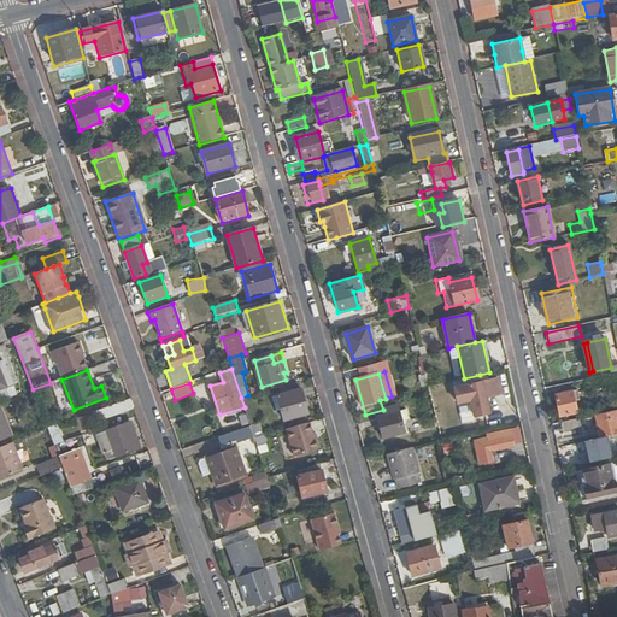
[(486,385),(457,392),(460,404),(474,401),(477,417),(492,413),(486,385)]
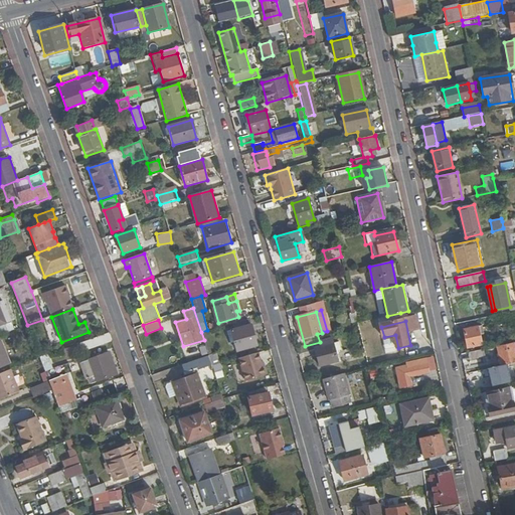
[(0,325),(0,335),(9,332),(5,323),(0,325)]
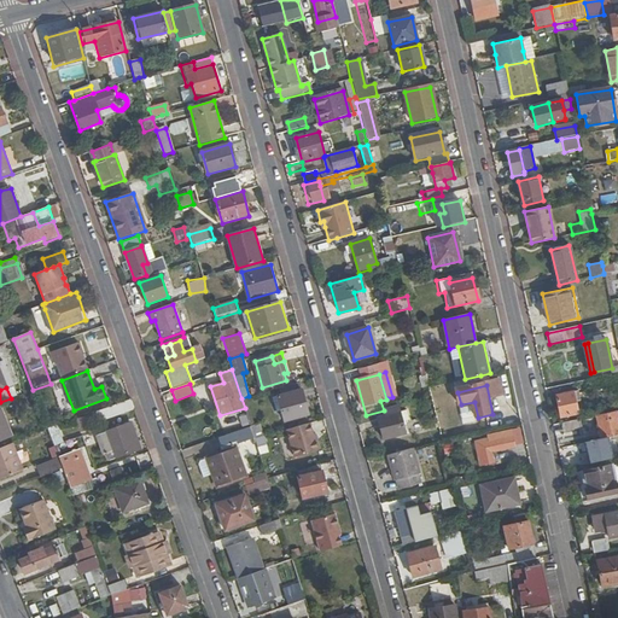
[(310,414),(303,389),(279,396),(286,421),(310,414)]
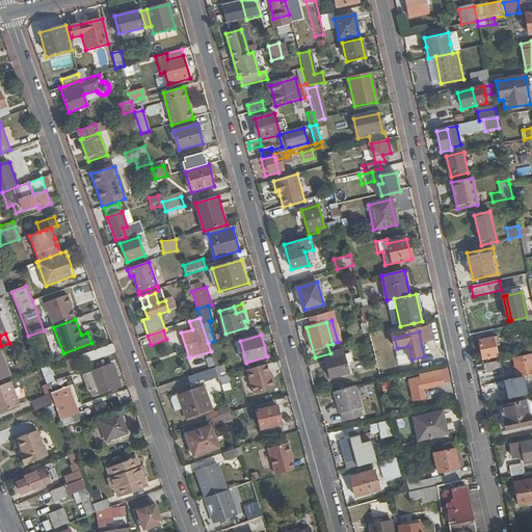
[(494,341),(478,344),(482,363),(498,360),(494,341)]
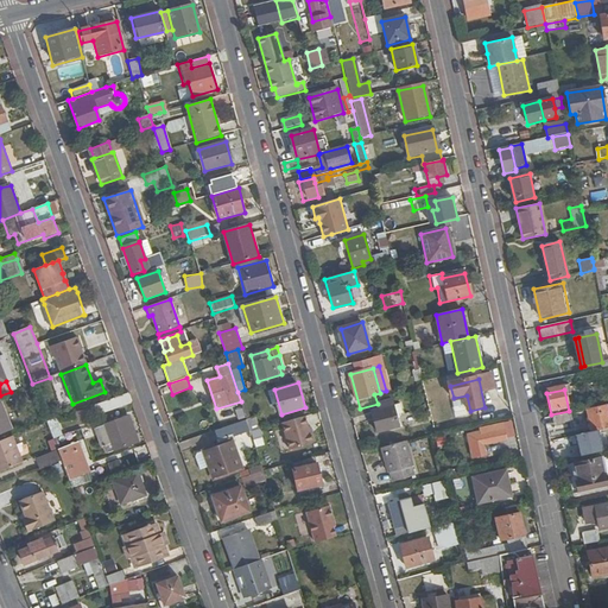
[(99,415),(132,403),(128,392),(95,404),(99,415)]
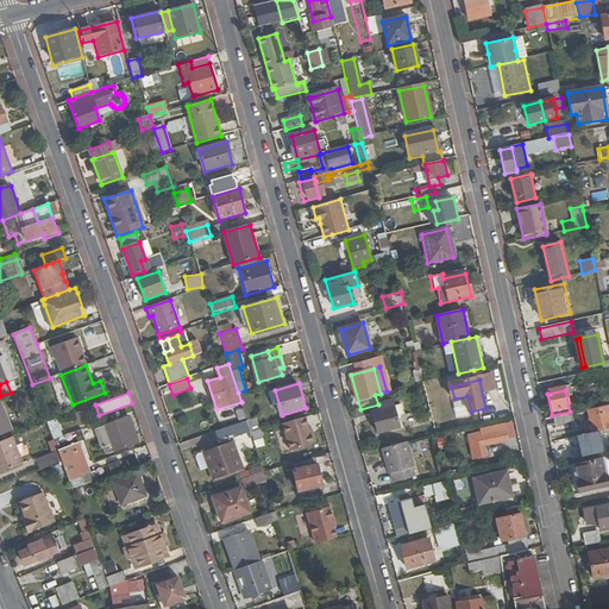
[(378,405),(384,402),(382,393),(381,394),(375,395),(378,405)]
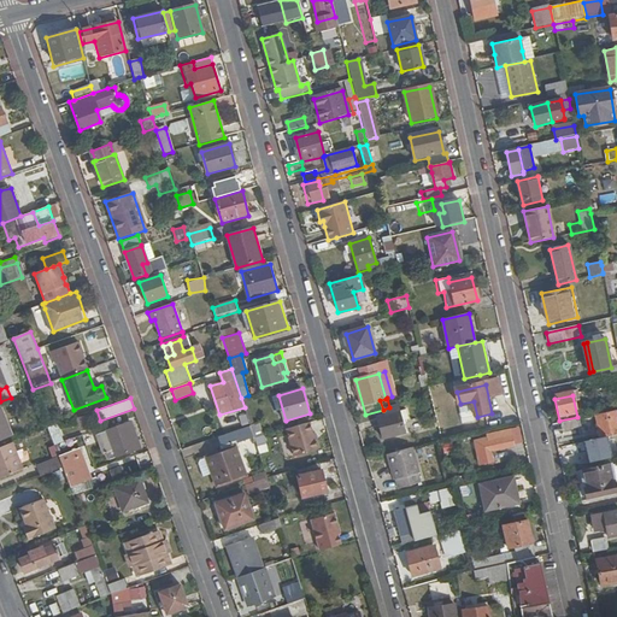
[(403,412),(400,405),(391,407),(392,415),(381,417),(387,439),(409,433),(403,412)]
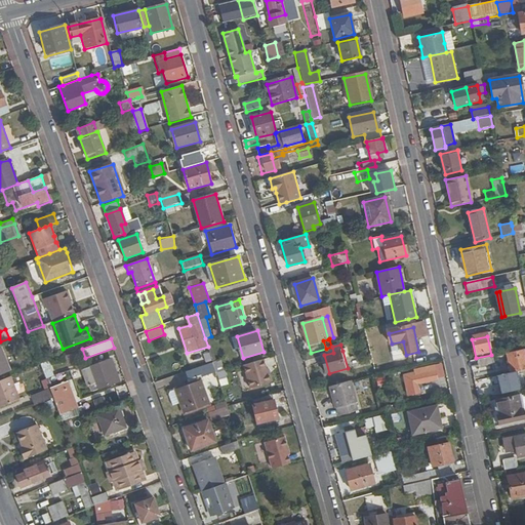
[(1,349),(0,349),(0,373),(9,370),(1,349)]
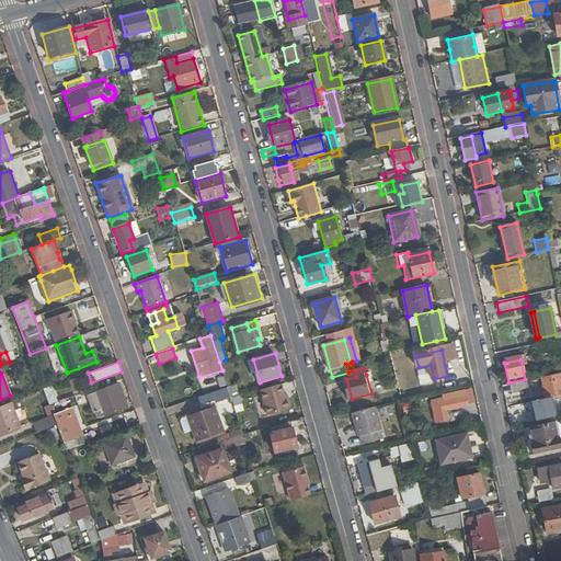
[(560,376),(541,380),(546,402),(560,398),(560,376)]
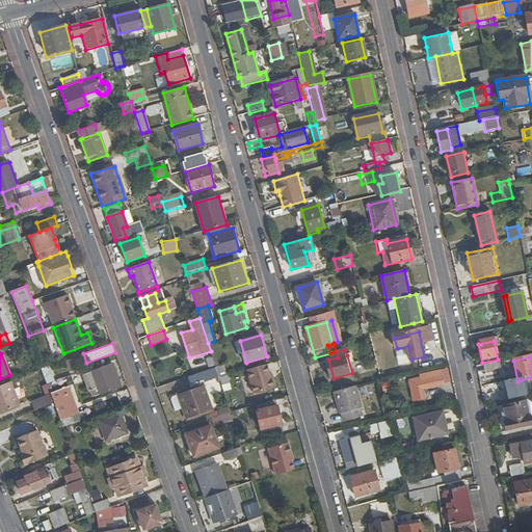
[(248,370),(256,394),(275,388),(275,387),(276,383),(275,379),(273,377),(271,373),(269,364),(248,370)]
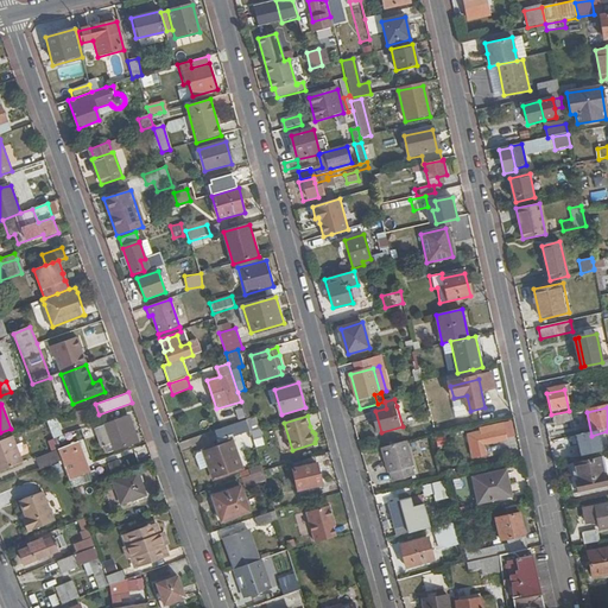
[(570,416),(552,419),(555,429),(572,424),(570,416)]
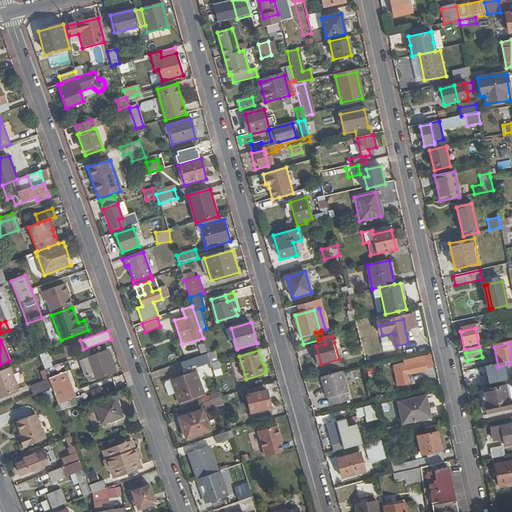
[(93,372),(110,366),(104,351),(88,357),(93,372)]
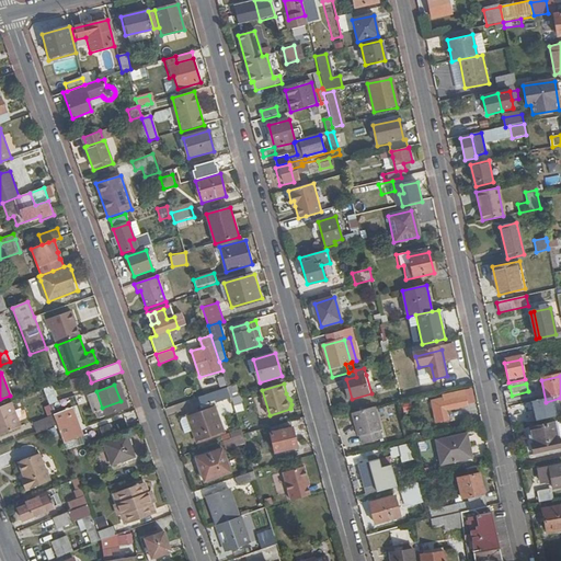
[(231,398),(239,396),(237,385),(228,387),(230,393),(231,398)]
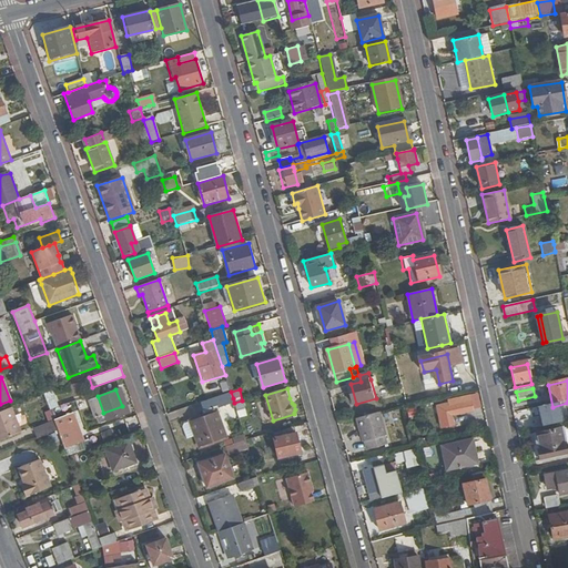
[(57,406),(51,392),(43,395),(50,409),(57,406)]
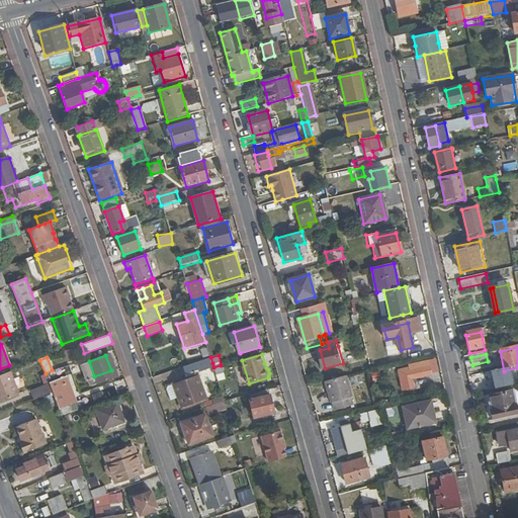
[(212,363),(210,357),(186,366),(190,377),(177,382),(185,407),(207,399),(204,389),(209,386),(207,377),(201,379),(199,373),(202,372),(201,367),(212,363)]
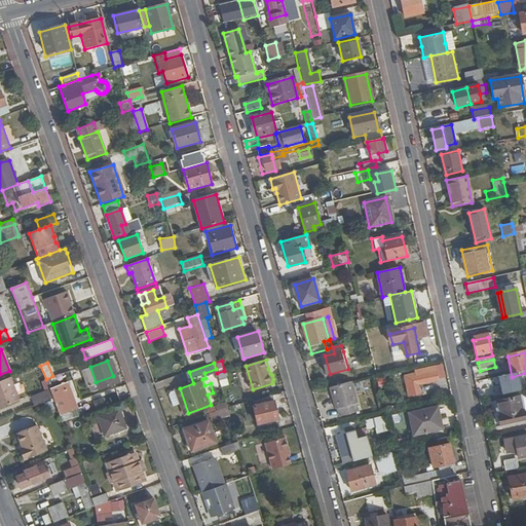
[(87,385),(96,382),(90,367),(82,370),(87,385)]
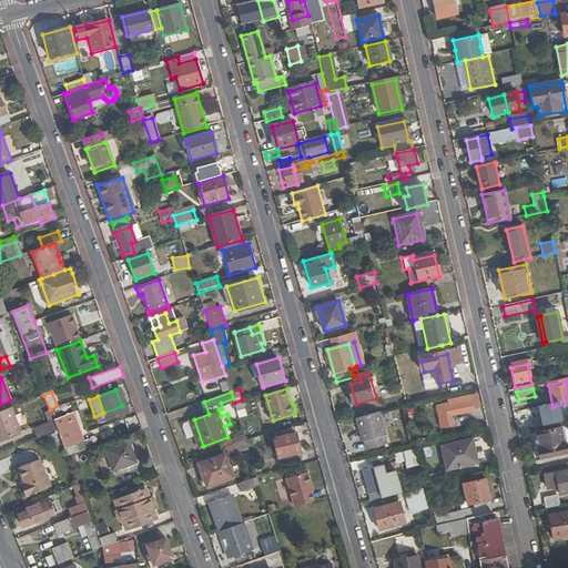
[(450,403),(439,406),(445,427),(456,425),(455,416),(477,412),(474,396),(450,402),(450,403)]
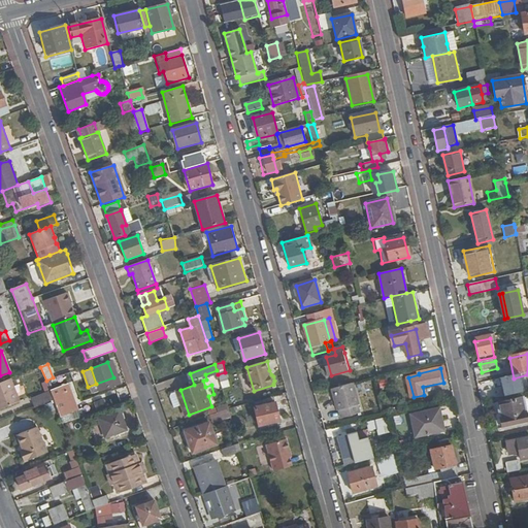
[(228,373),(220,375),(225,389),(232,387),(228,373)]
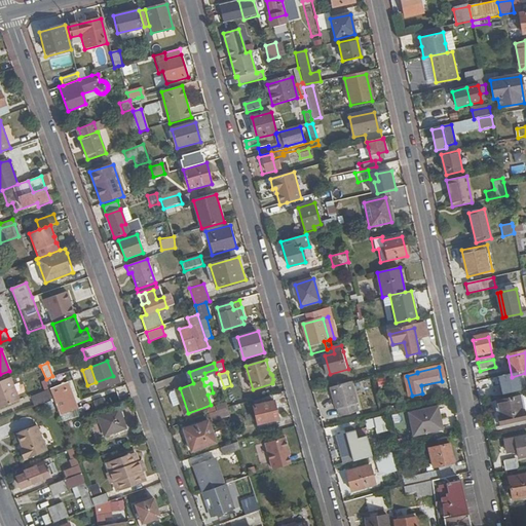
[(378,385),(386,384),(384,375),(376,377),(378,385)]
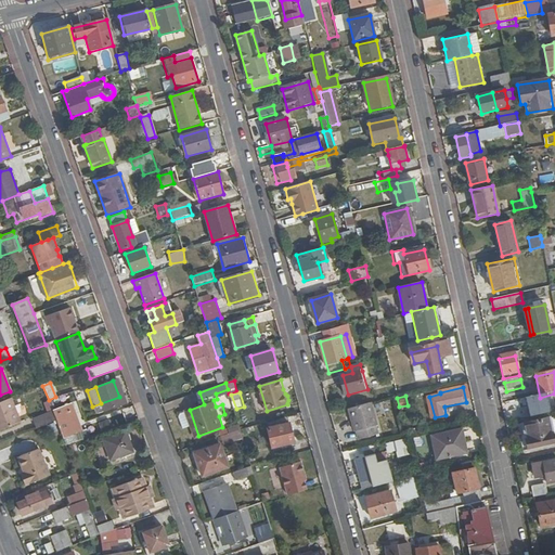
[(10,398),(0,402),(0,429),(20,422),(10,398)]
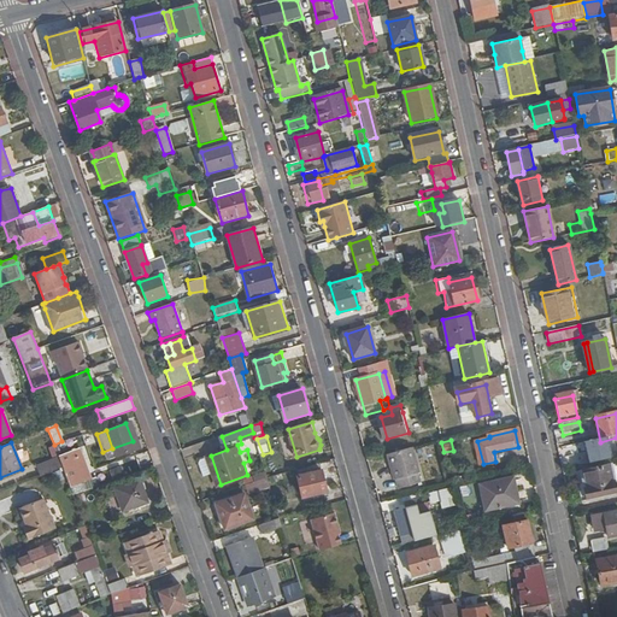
[(415,448),(389,454),(397,481),(399,480),(401,489),(423,483),(421,474),(422,474),(415,448)]
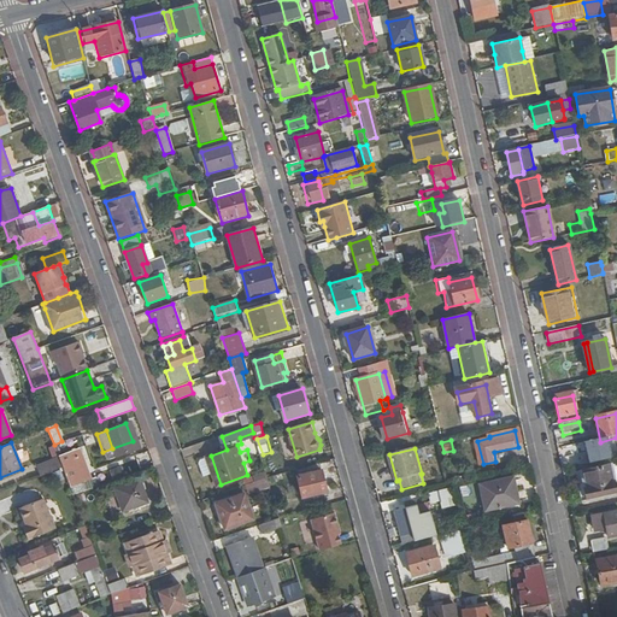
[(40,476),(63,466),(58,456),(36,465),(40,476)]
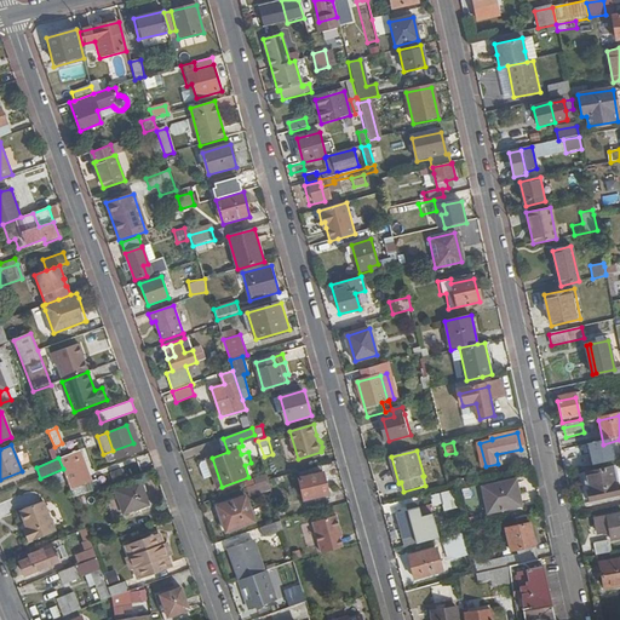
[(323,465),(313,469),(299,472),(308,501),(332,495),(323,465)]
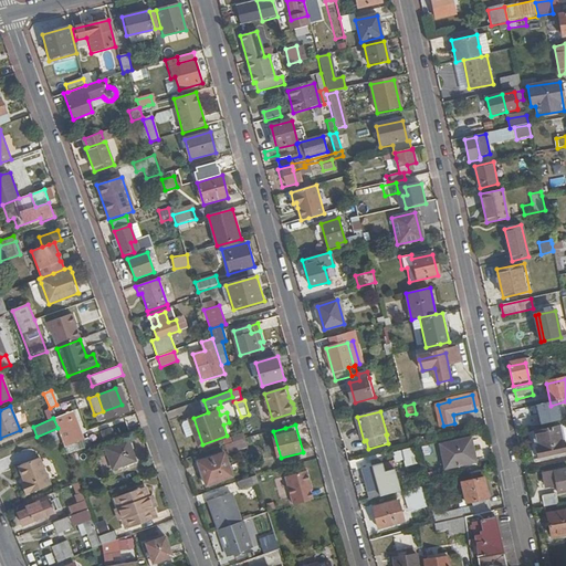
[(70,426),(60,430),(69,451),(79,448),(70,426)]
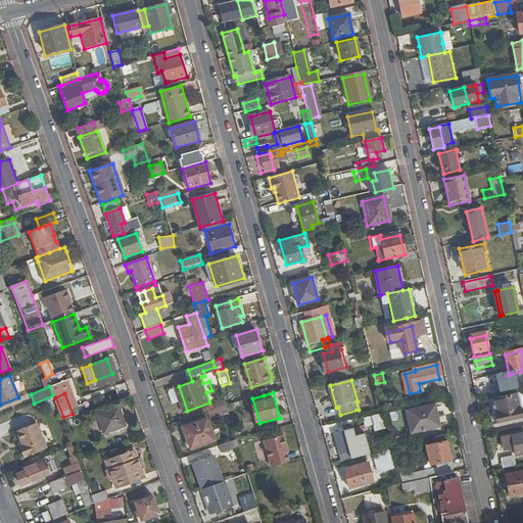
[(505,398),(491,401),(493,410),(497,426),(522,420),(522,415),(519,395),(505,398)]
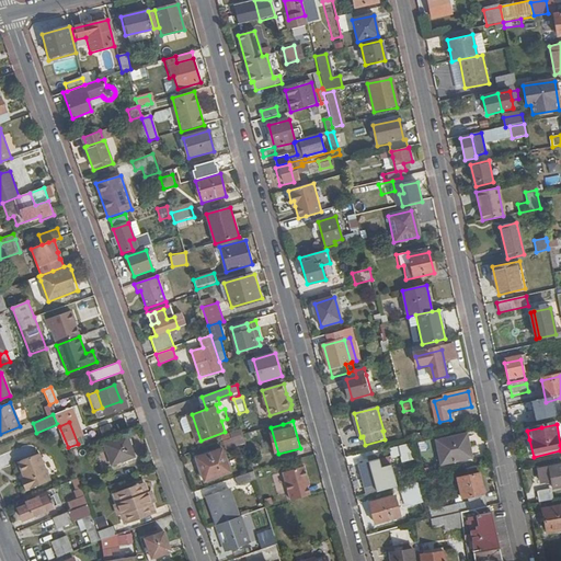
[(225,438),(229,448),(244,442),(241,432),(225,438)]
